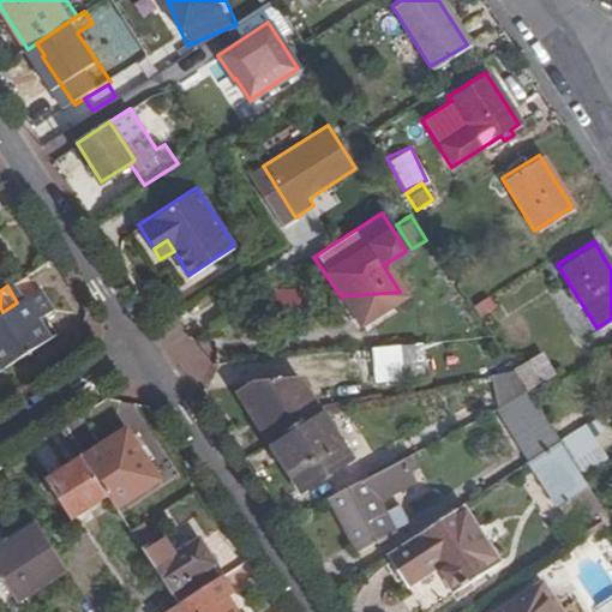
[(402,294),(400,292),(341,297),(359,323),(402,294)]
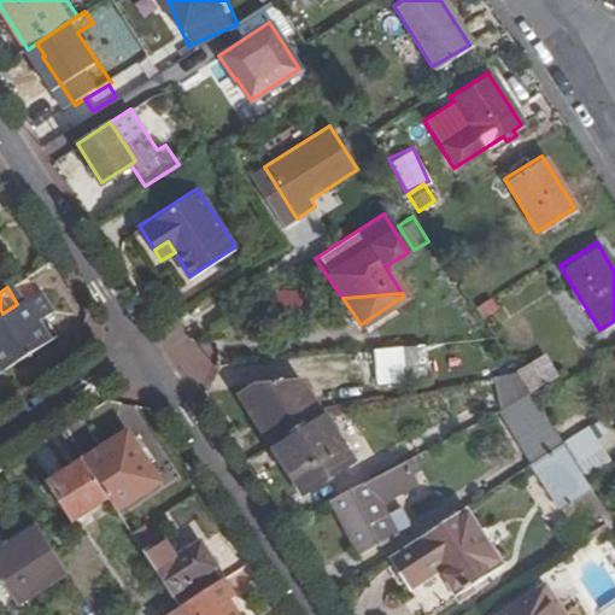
[(3,314),(0,309),(0,361),(4,367),(58,332),(33,294),(17,304),(3,314)]
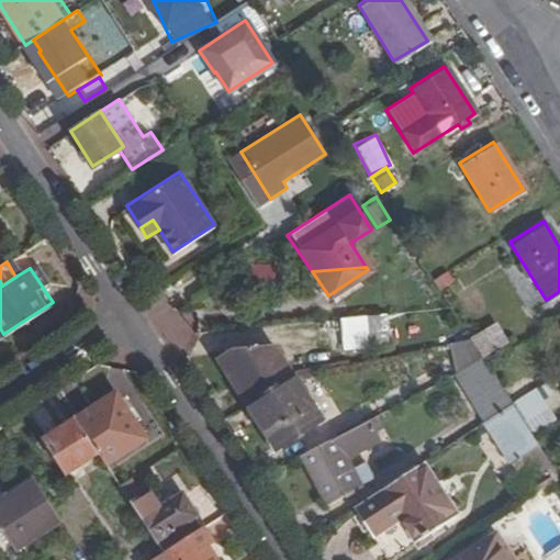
[(378,314),(339,318),(343,345),(381,342),(378,314)]
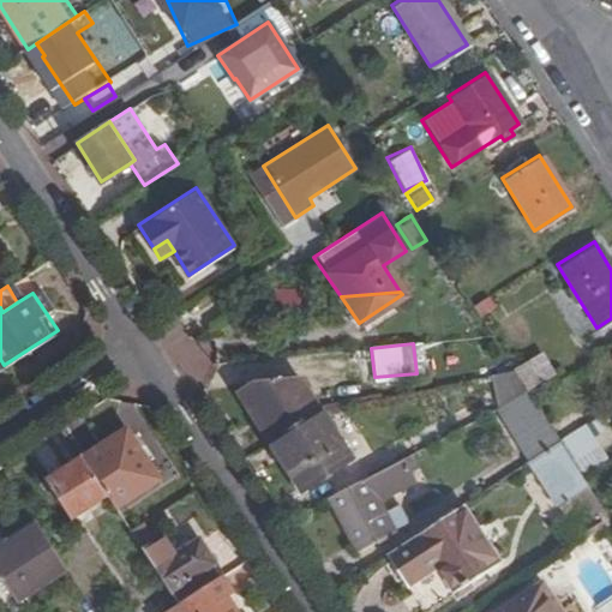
[(513,371),(495,375),(501,403),(525,390),(513,371)]
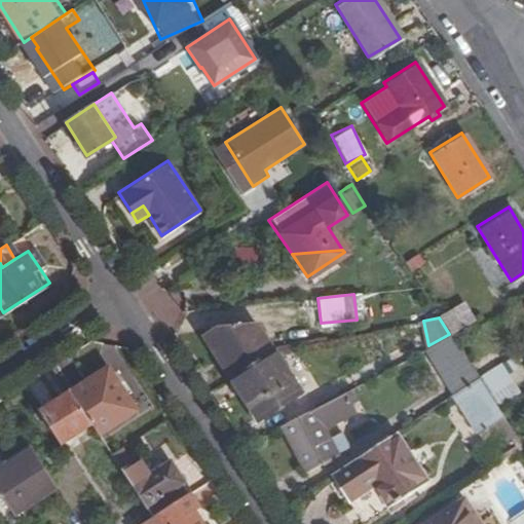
[(202,333),(230,376),(272,349),(253,321),(219,323),(202,333)]
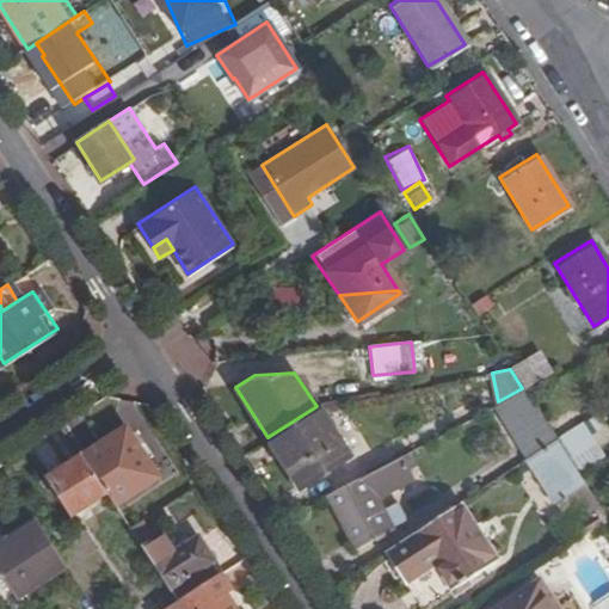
[(491,405),(526,459),(555,440),(524,392),(522,388),(498,401),(491,405)]
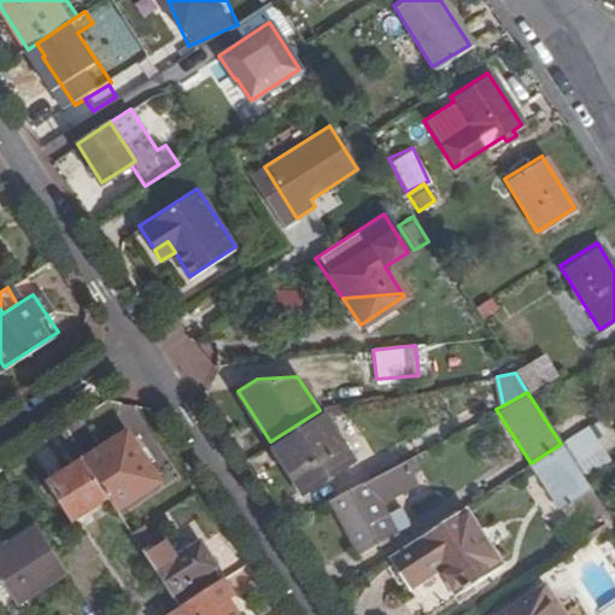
[(349,460),(320,410),(270,441),(302,490),(349,460)]
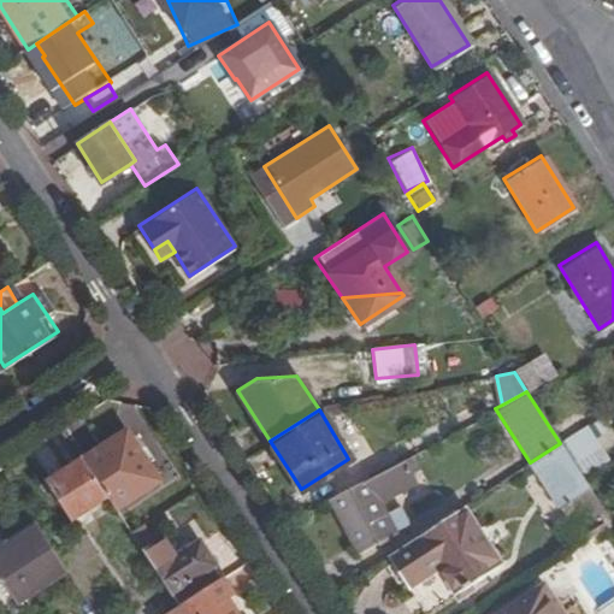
[(128,431),(84,459),(108,497),(117,511),(160,483),(128,431)]
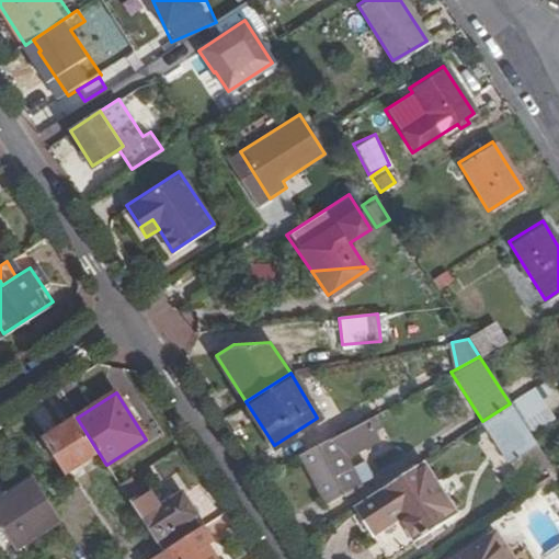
[(390,417),(385,406),(372,412),(378,423),(390,417)]
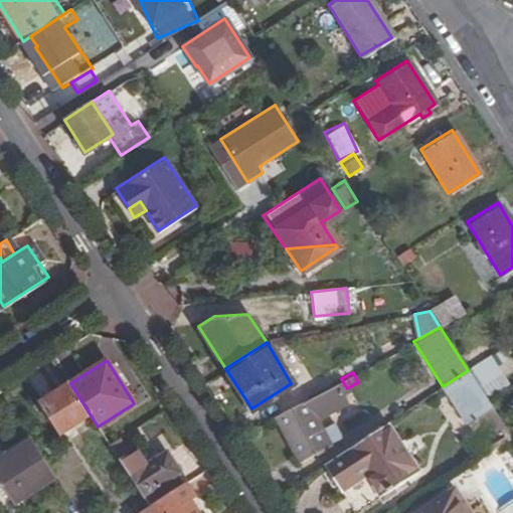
[(497,372),(477,383),(486,397),(505,386),(497,372)]
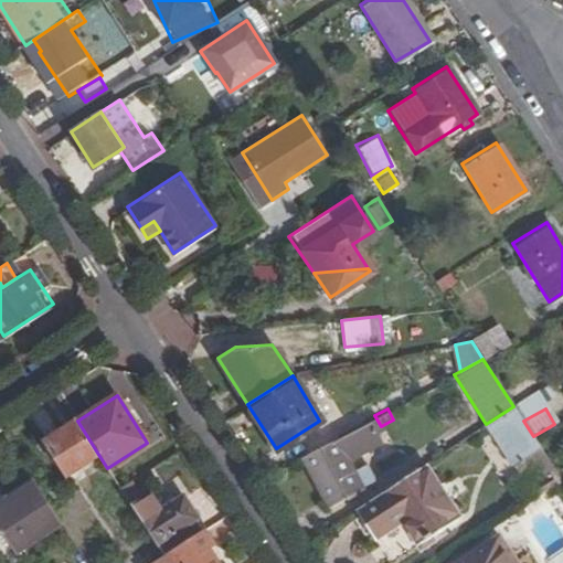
[(381,426),(374,415),(300,455),(303,458),(337,441),(344,455),(385,434),(381,426)]
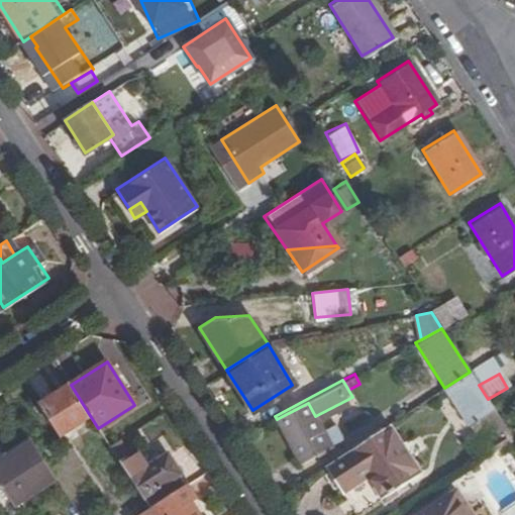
[(62,434),(91,417),(71,385),(42,403),(62,434)]
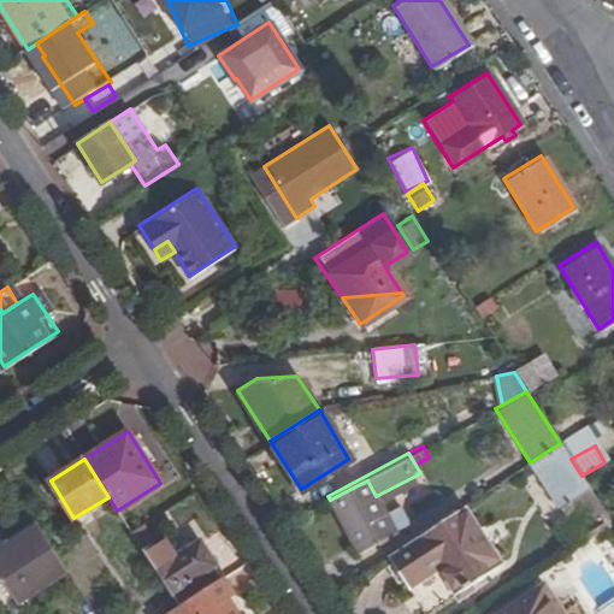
[(391,530),(376,496),(367,480),(330,500),(355,549),(391,530)]
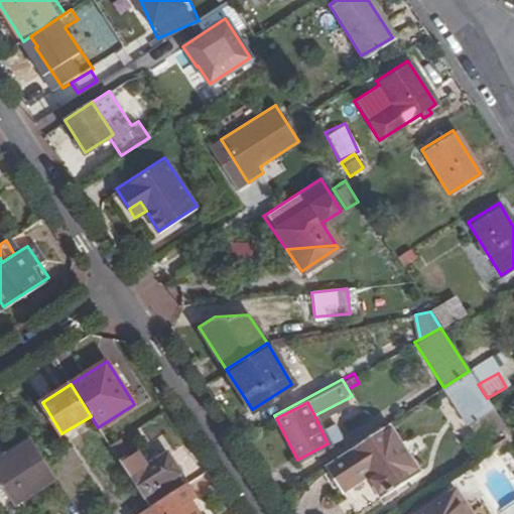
[(347,432),(354,444),(381,427),(374,415),(347,432)]
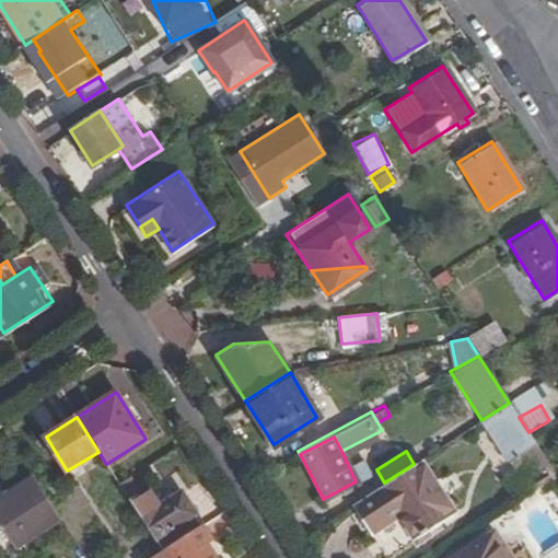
[(454,511),(422,458),(414,464),(384,483),(351,504),(369,532),(399,512),(416,537),(454,511)]
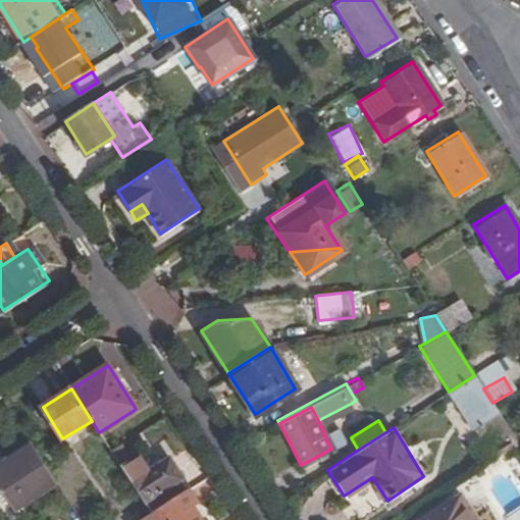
[(133,458),(122,440),(110,449),(151,512),(187,488),(168,458),(148,470),(139,454),(133,458)]
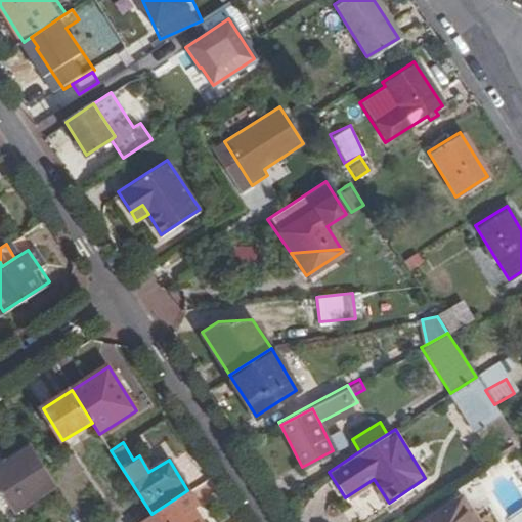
[(0,487),(13,510),(55,483),(32,446),(0,467),(0,487)]
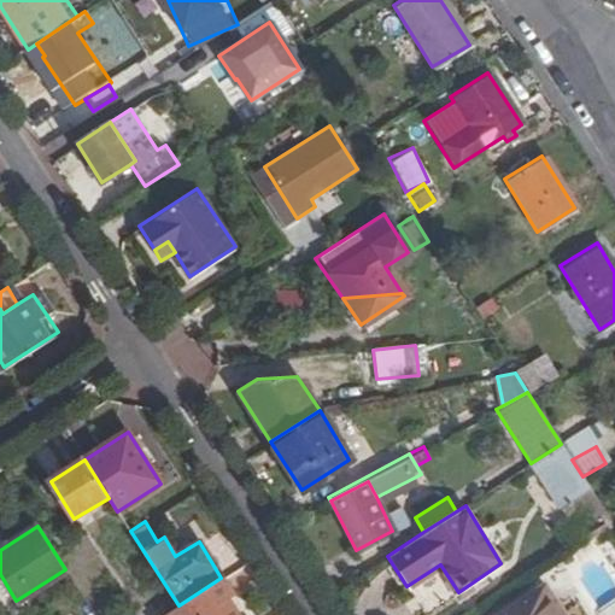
[(232,596),(221,578),(179,605),(163,614),(234,614),(226,601),(232,596)]
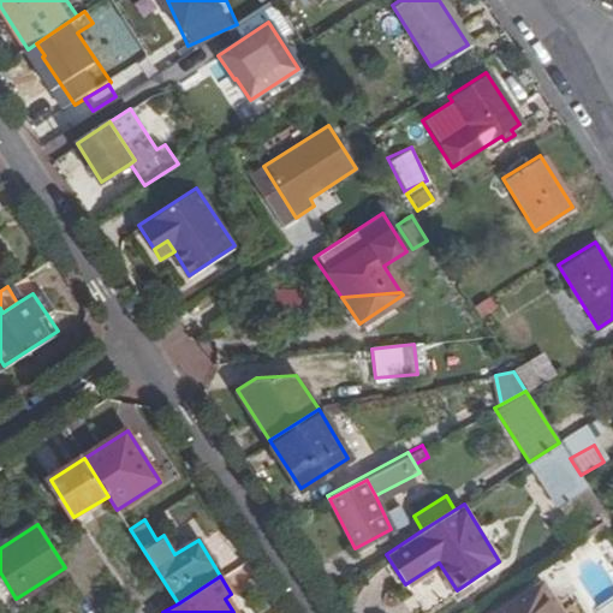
[(571,612),(551,581),(495,612),(571,612)]
